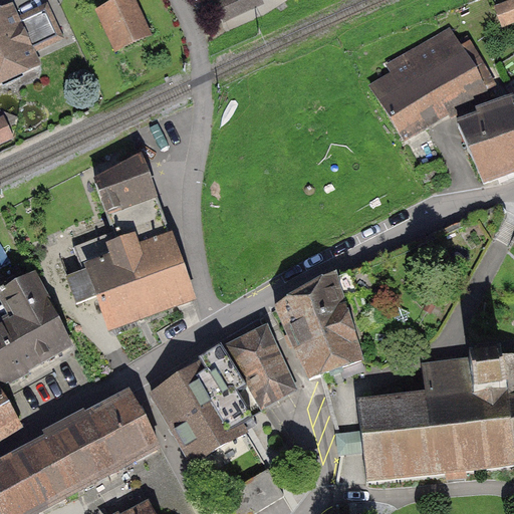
[(0,81),(40,63),(12,0),(5,0),(0,2),(0,81)]
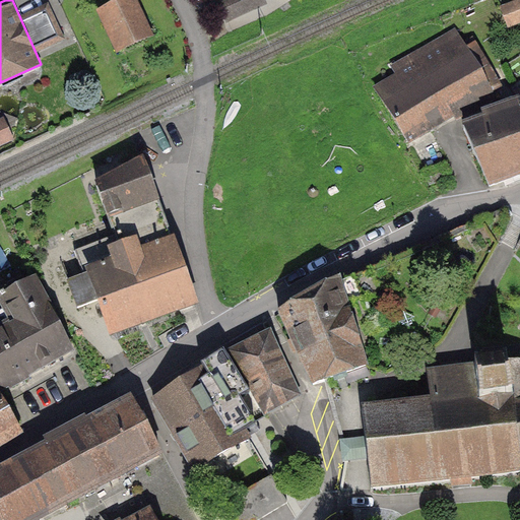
[(214,0),(224,21),(268,2),(267,0),(214,0)]
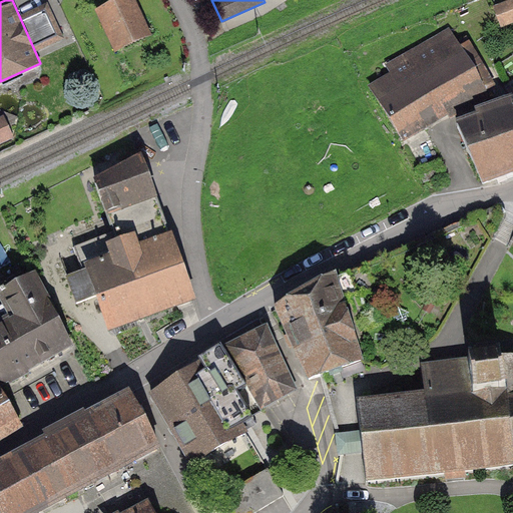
[(512,0),(510,0),(497,5),(506,28),(512,24),(512,0)]
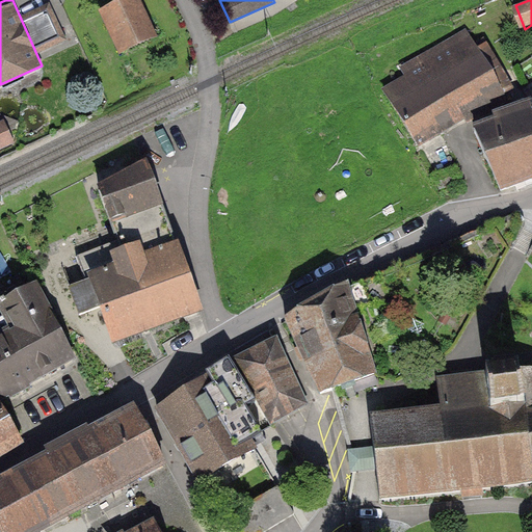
[(159,48),(140,2),(101,19),(120,63),(159,48)]
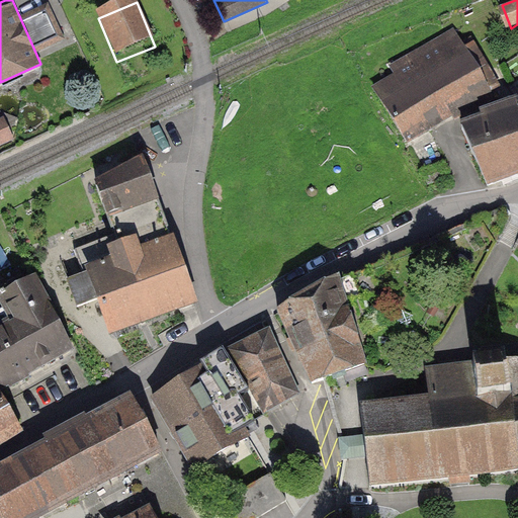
[(382,91),(411,139),(501,86),(472,37),(382,91)]
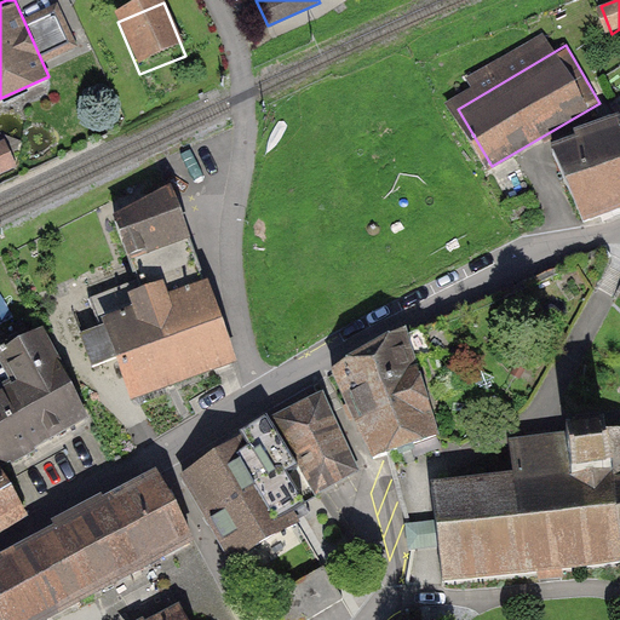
[(584,224),(619,210),(619,119),(554,144),(584,224)]
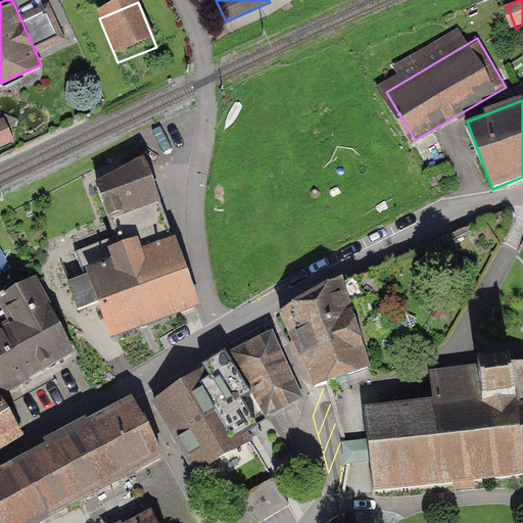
[(0,144),(10,140),(2,124),(0,125),(0,144)]
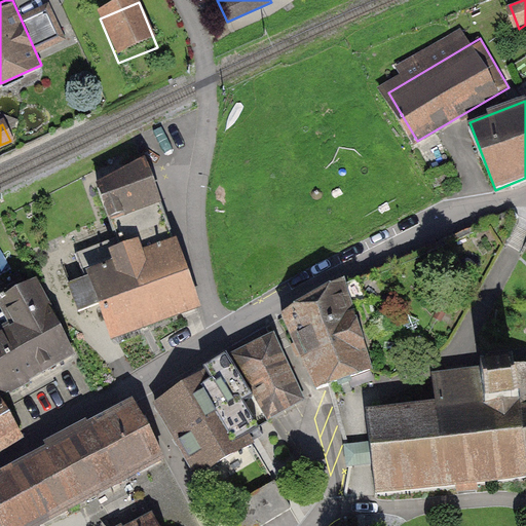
[(117,239),(163,222),(145,166),(100,190),(117,239)]
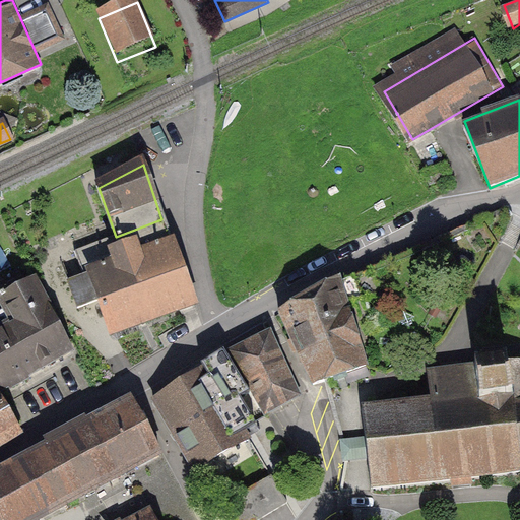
[(111,334),(194,302),(161,219),(116,237),(75,253),(85,279),(71,284),(79,307),(98,301),(111,334)]
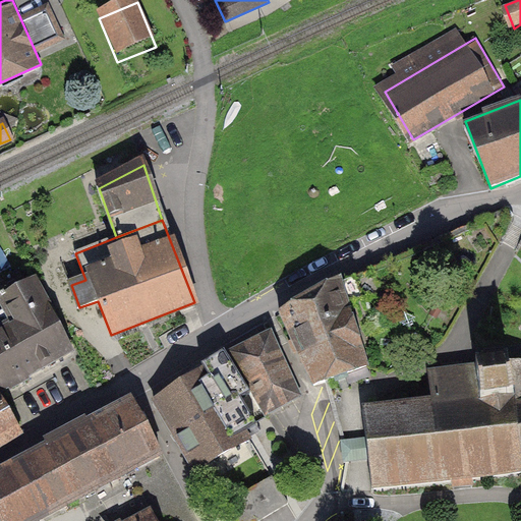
[(293,308),(282,314),(313,387),(368,367),(338,282),(293,308)]
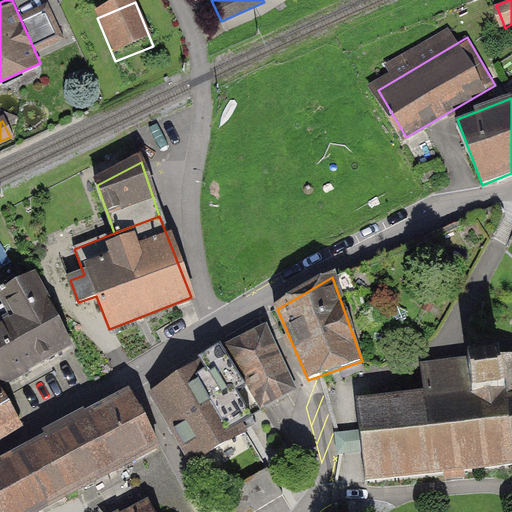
[(0,307),(0,383),(70,345),(34,278),(1,298),(7,304),(0,307)]
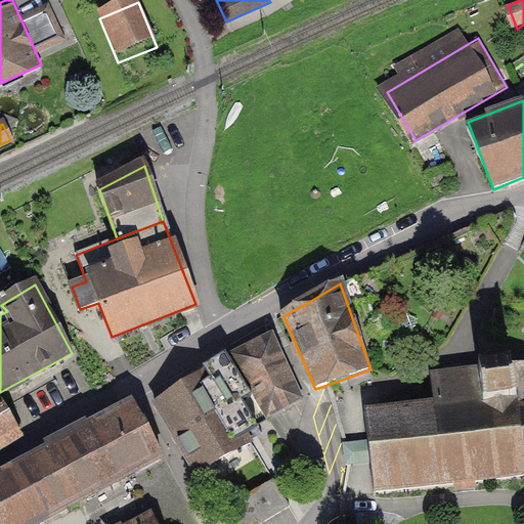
[(303,399),(274,337),(233,356),(268,419),(303,399)]
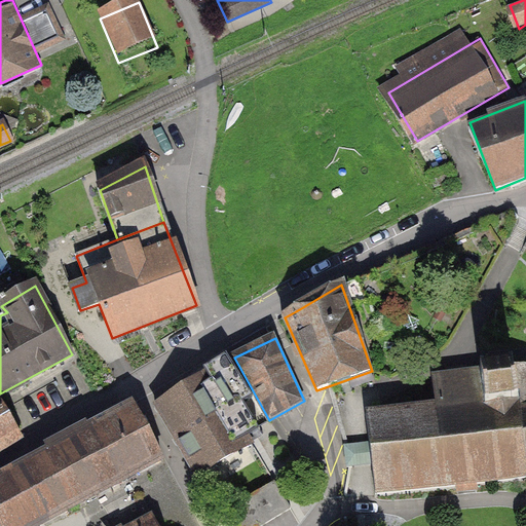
[(207,375),(158,407),(199,476),(252,445),(248,436),(259,429),(242,404),(253,398),(227,357),(203,371),(207,375)]
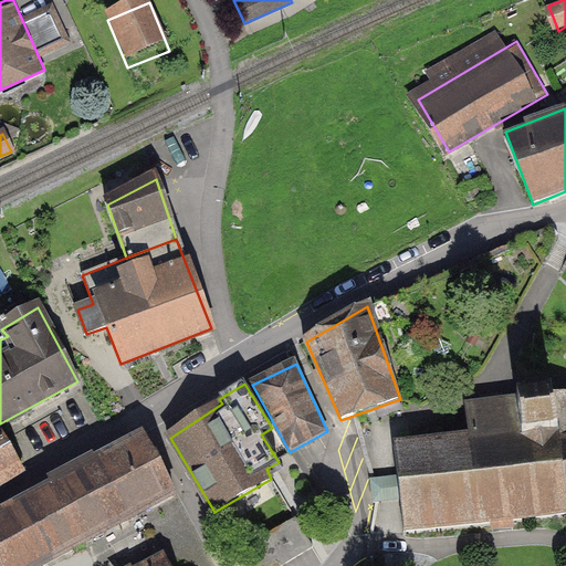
[(395,447),(406,533),(565,513),(565,394),(548,397),(552,425),(522,428),(519,400),(468,407),(472,438),(395,447)]
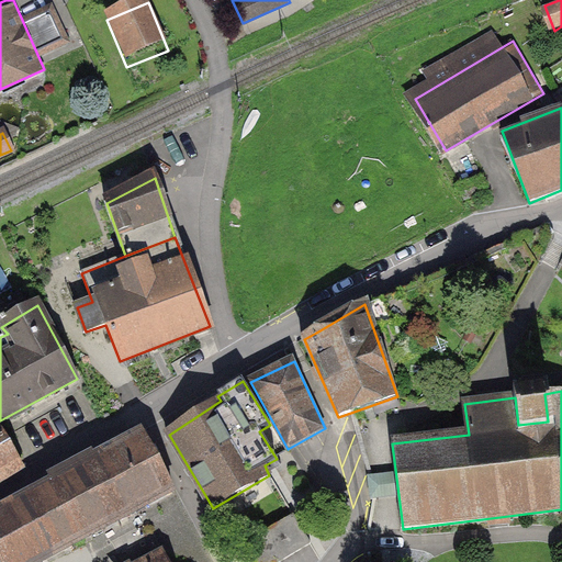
[(544,394),(515,397),(518,425),(548,422),(544,394)]
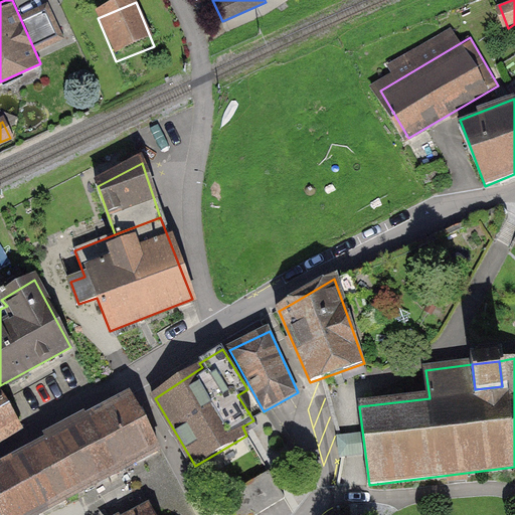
[(0,442),(22,430),(0,391),(0,442)]
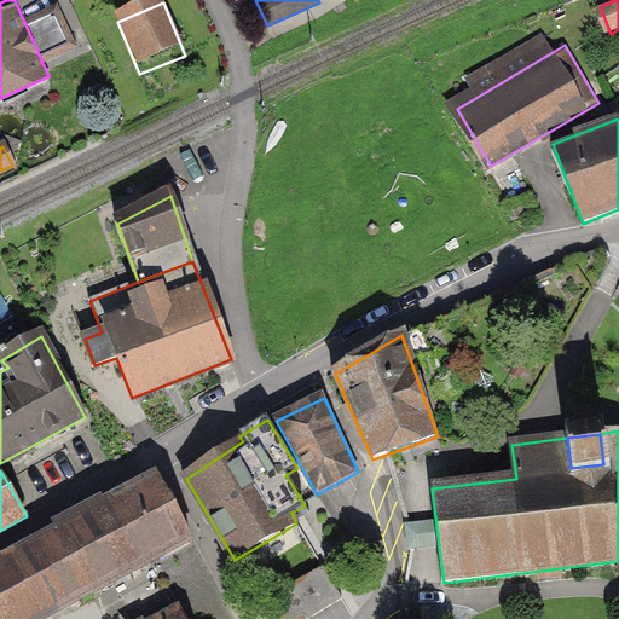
[(160,474),(0,563),(0,618),(44,618),(194,541),(160,474)]
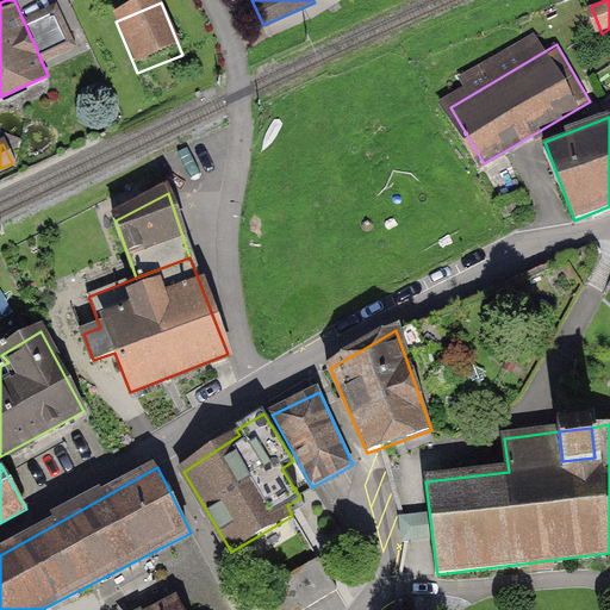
[(318,559),(257,596),(266,609),(304,609),(337,590),(318,559)]
